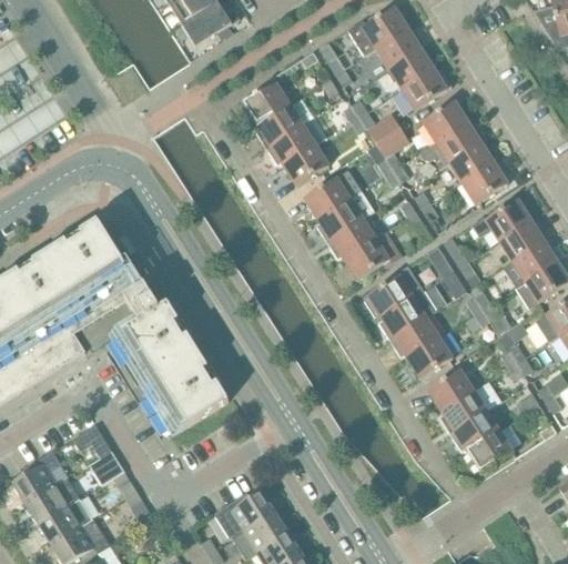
[(171,0),(168,2),(182,24),(217,1),(216,0),(171,0)]
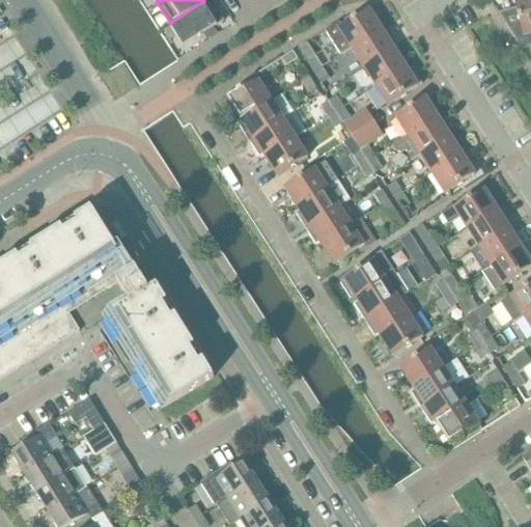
[(530,44),(530,0),(515,0),(516,4),(520,18),(506,22),(522,47),(530,44)]
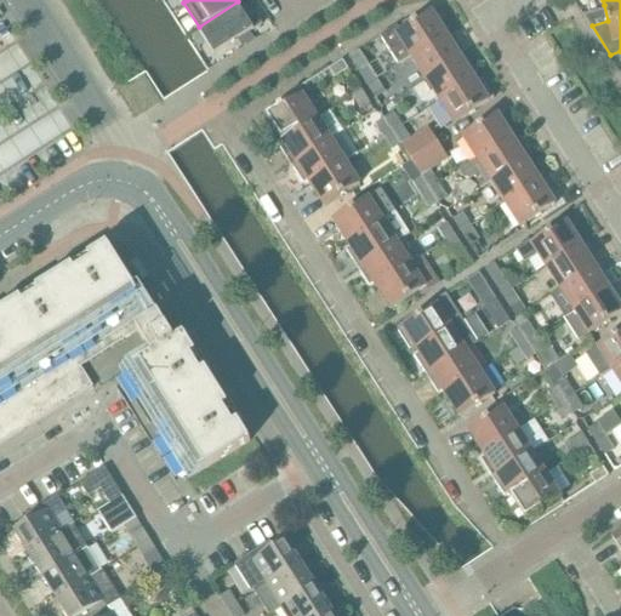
[(238,1),(199,27),(215,51),(262,20),(256,11),(248,16),(238,1)]
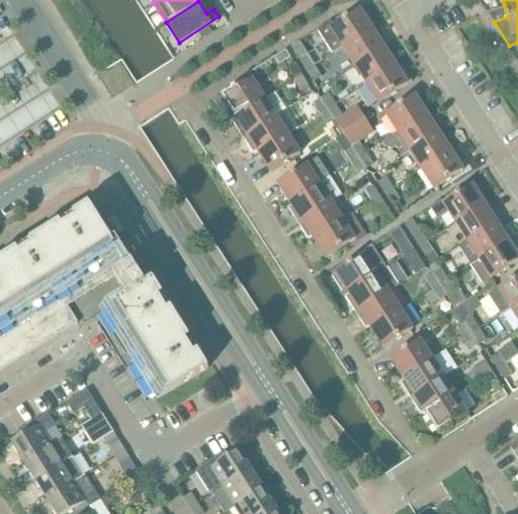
[(486,9),(494,21),(507,17),(504,4),(486,9)]
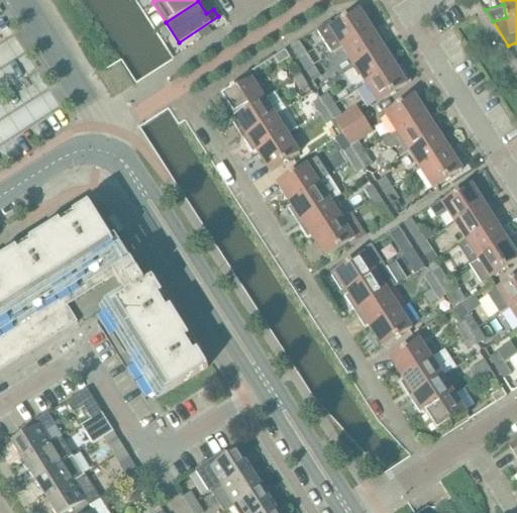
[(332,50),(342,43),(372,25),(359,6),(333,23),(330,18),(316,26),(332,50)]
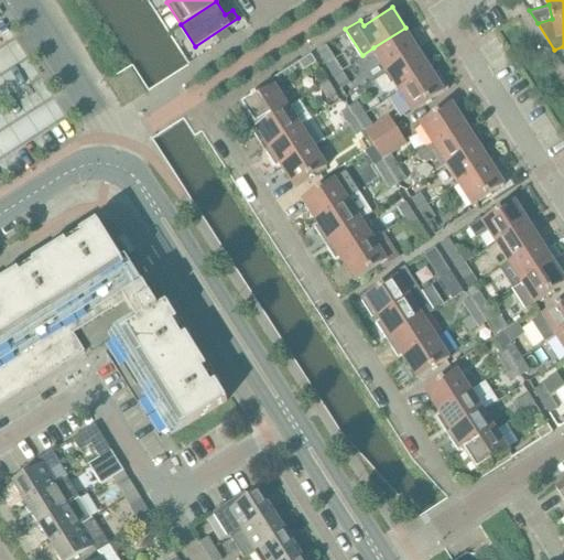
[(405,28),(373,47),(386,68),(422,45),(411,28),(408,31),(405,28)]
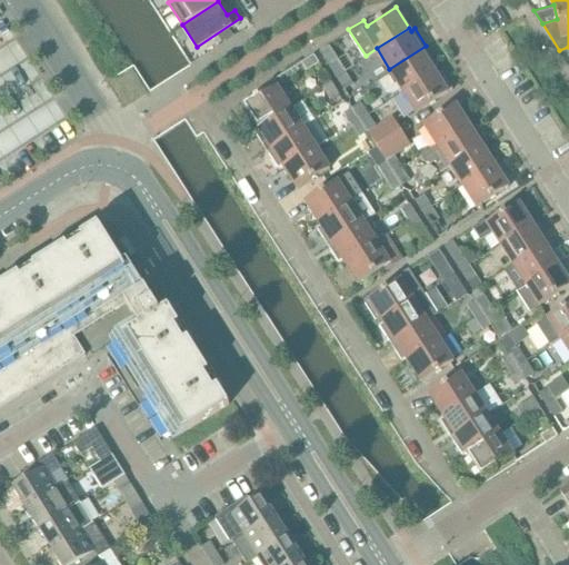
[(389,69),(402,89),(435,68),(433,65),(437,62),(426,46),(389,69)]
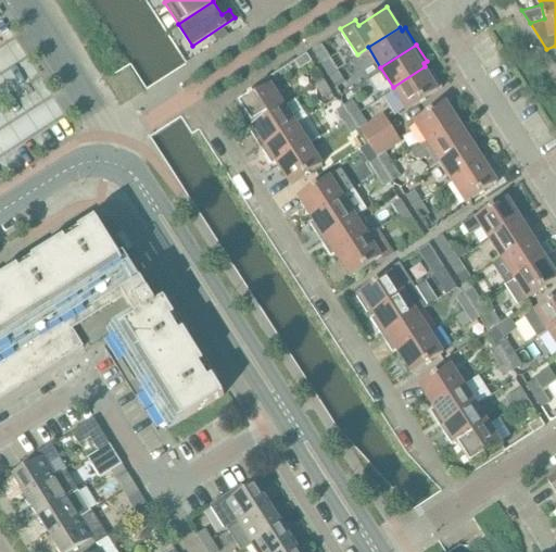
[(306,50),(294,58),(300,66),(312,59),(306,50)]
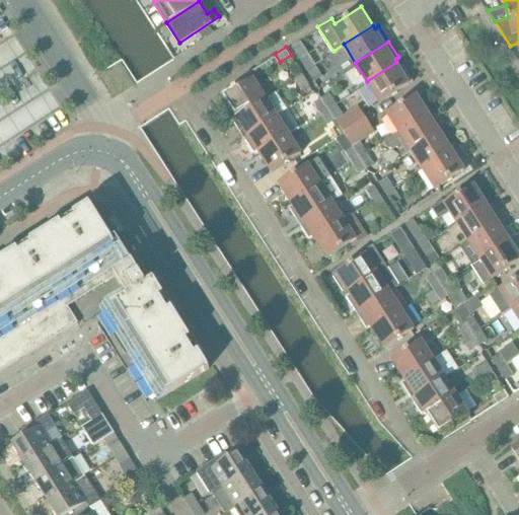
[(300,57),(307,68),(314,63),(307,53),(300,57)]
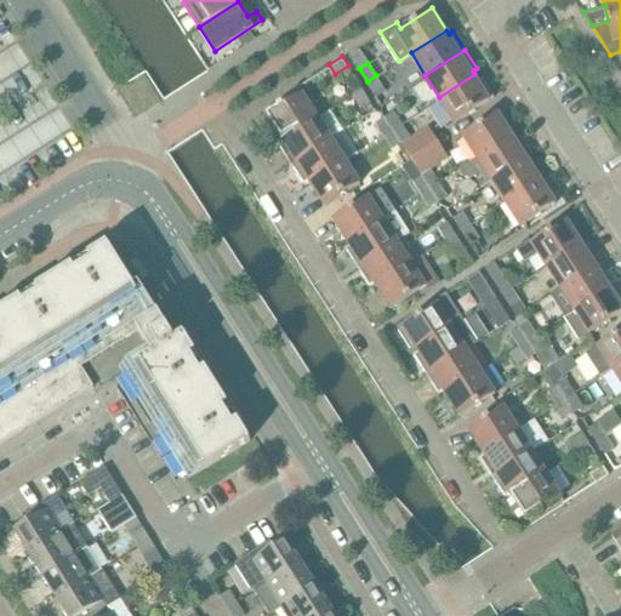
[(477,78),(474,74),(439,97),(454,120),(494,95),(482,75),(477,78)]
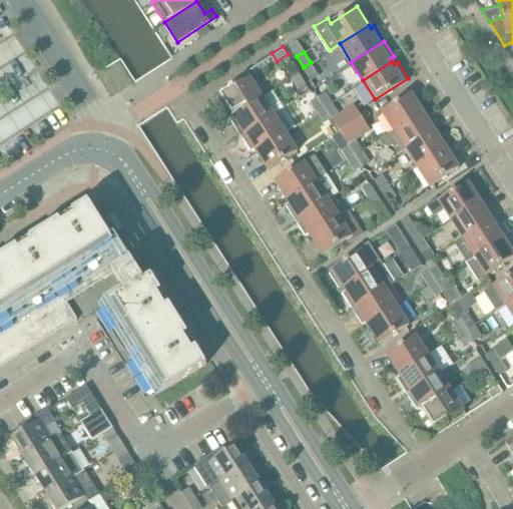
[(318,73),(311,62),(304,67),(310,77),(318,73)]
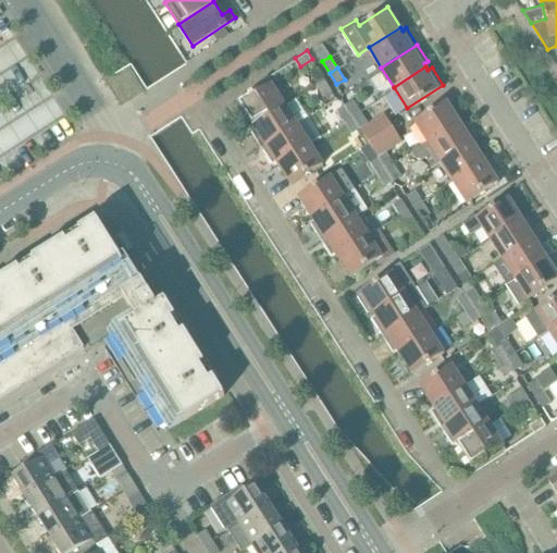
[(323,76),(316,82),(323,94),(331,88),(323,76)]
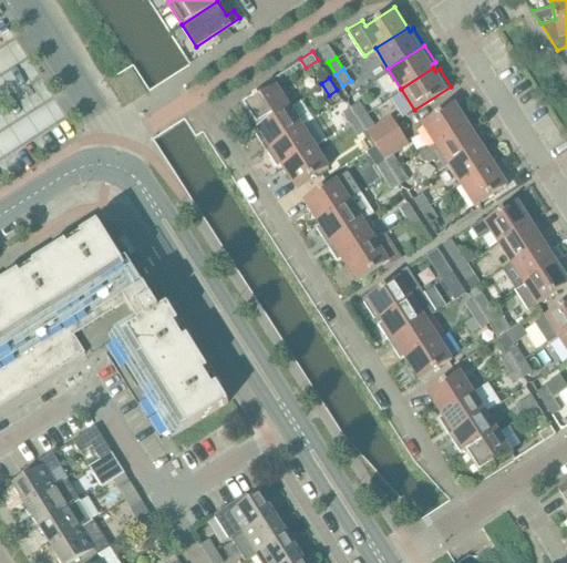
[(244,103),(257,124),(289,103),(276,82),(244,103)]
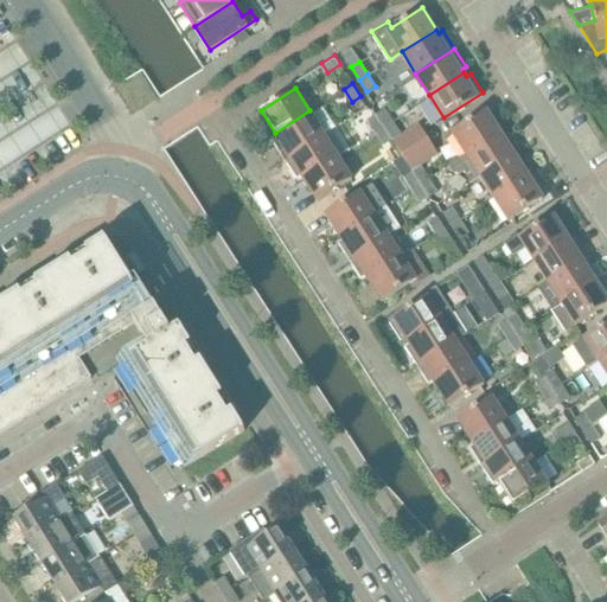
[(375,111),(383,125),(393,119),(384,107),(375,111)]
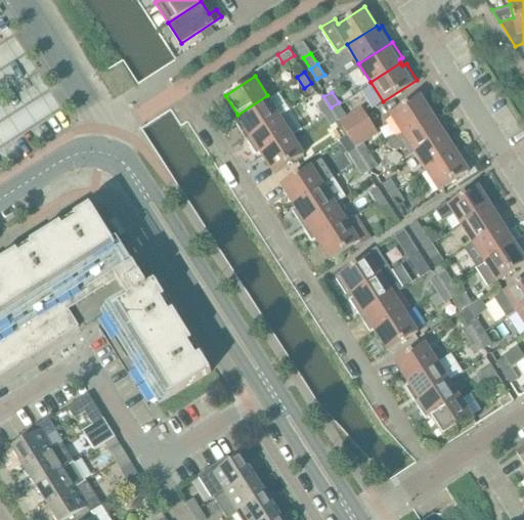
[(390,113),(402,131),(432,113),(420,93),(390,113)]
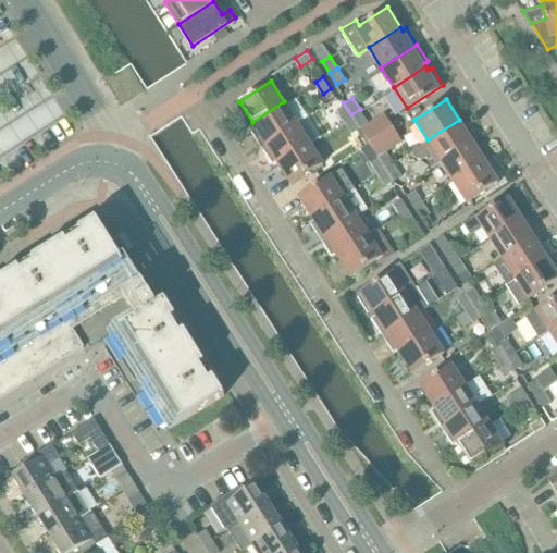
[(261,145),(297,121),(284,101),(252,122),(255,125),(250,127),(261,145)]
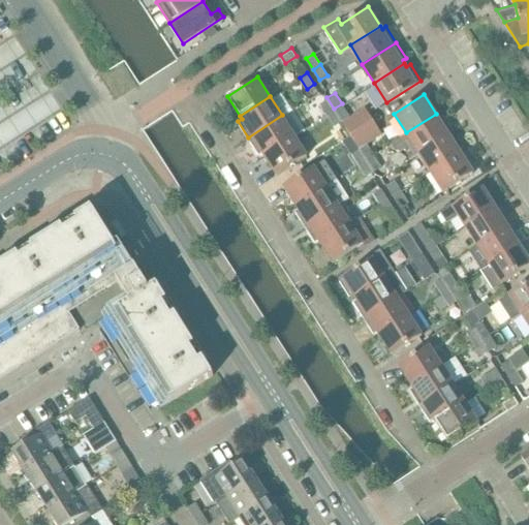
[(319,102),(327,114),(334,109),(327,97),(319,102)]
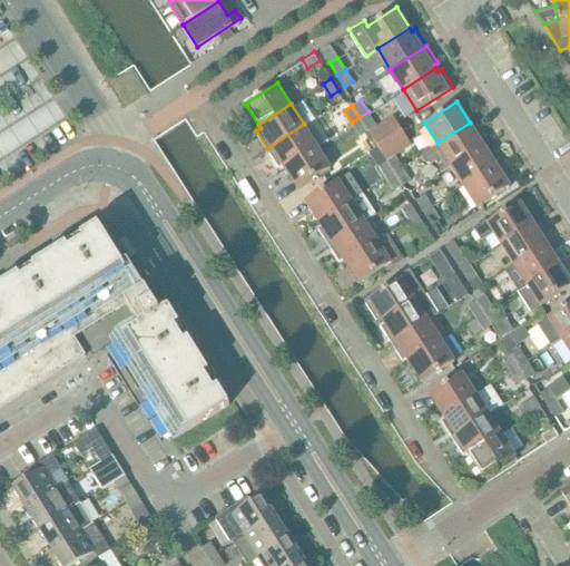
[(369,111),(360,117),(367,128),(377,144),(402,128),(393,115),(376,126),(369,111)]
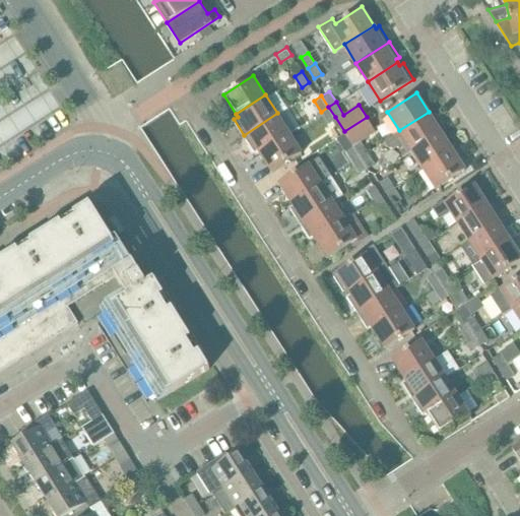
[(335,117),(328,107),(321,112),(328,122),(335,117)]
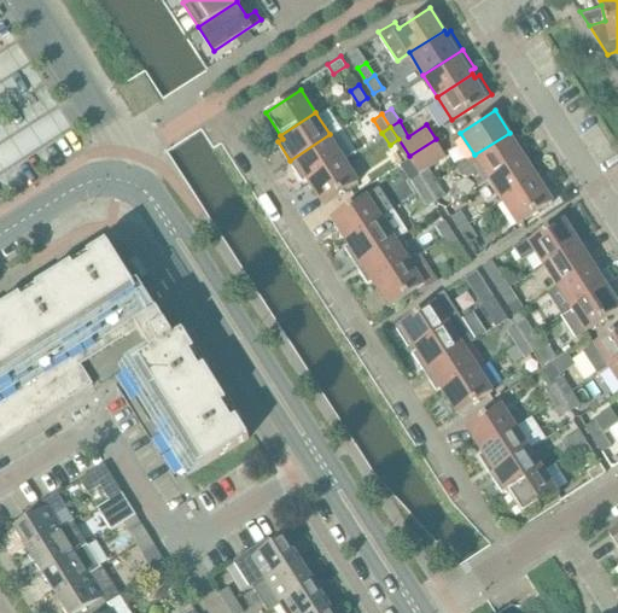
[(509,133),(474,155),(458,165),(462,171),(467,173),(474,169),(482,180),(479,181),(479,182),(489,177),(529,151),(517,133),(512,135),(509,133)]
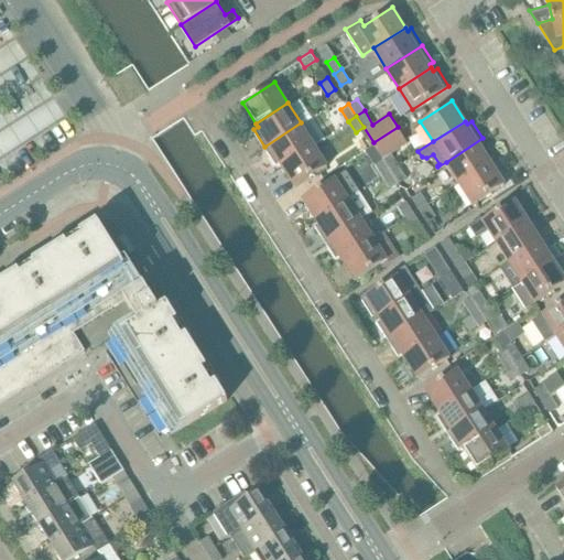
[(279,161),(281,163),(313,143),(301,122),(264,147),(275,163),(279,161)]
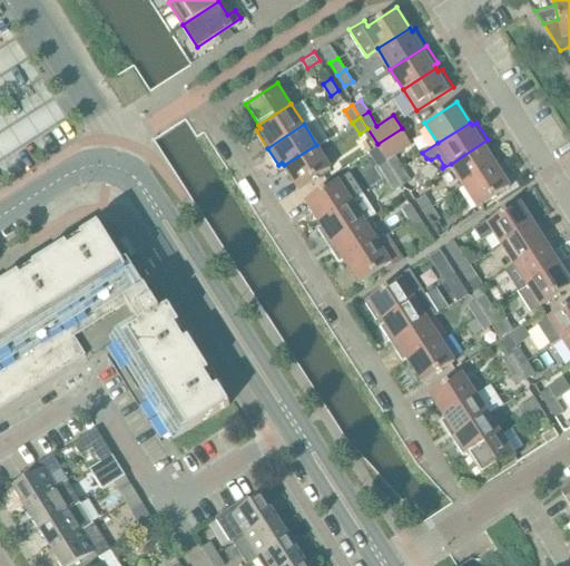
[(387,158),(394,171),(402,165),(394,152),(410,142),(402,128),(377,144),(387,158)]
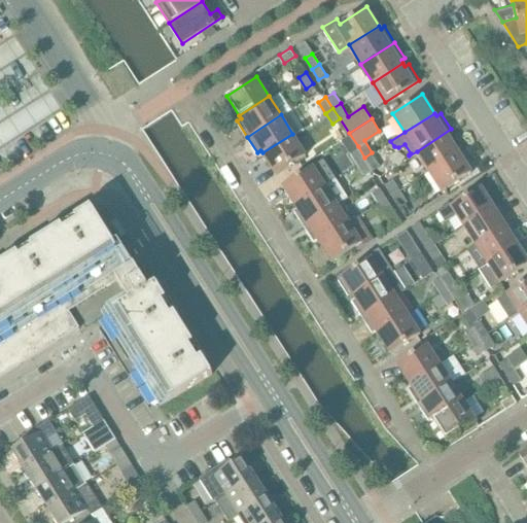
[(417,151),(428,169),(459,150),(457,147),(461,145),(451,129),(417,151)]
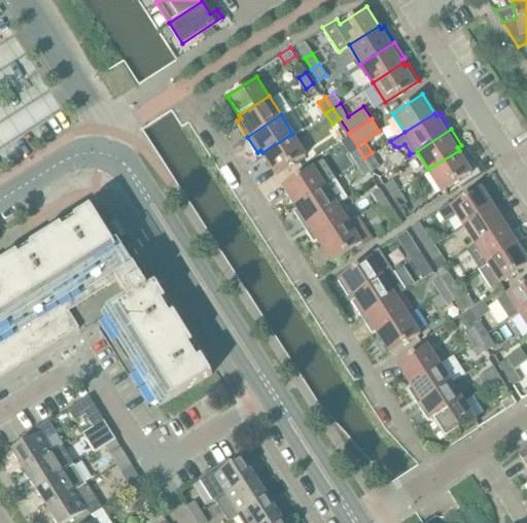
[(306,153),(292,134),(262,152),(275,172),(306,153)]
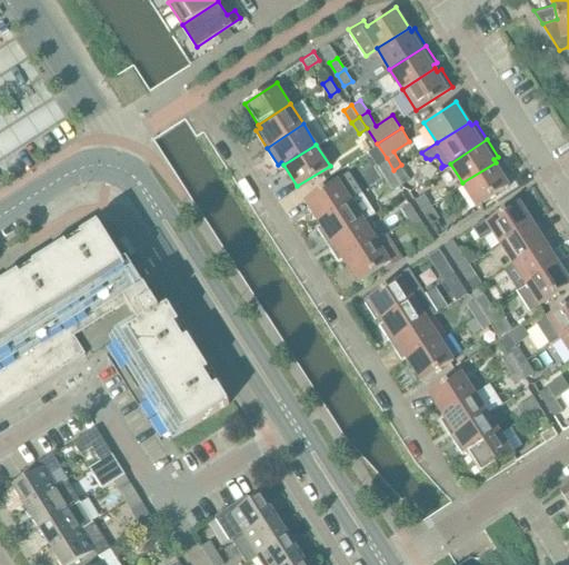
[(378,164),(386,176),(393,170),(387,158),(378,164)]
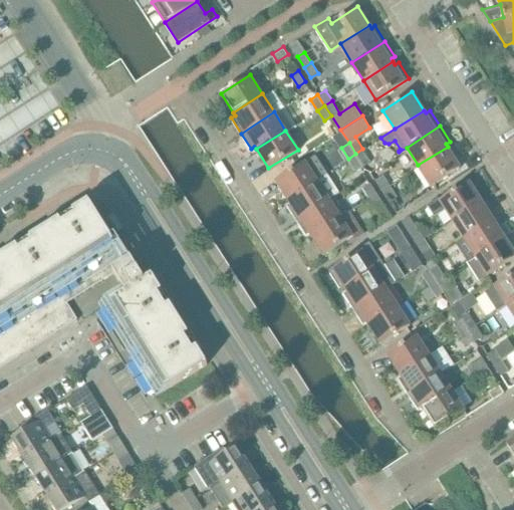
[(460,166),(448,147),(418,165),(430,185),(460,166)]
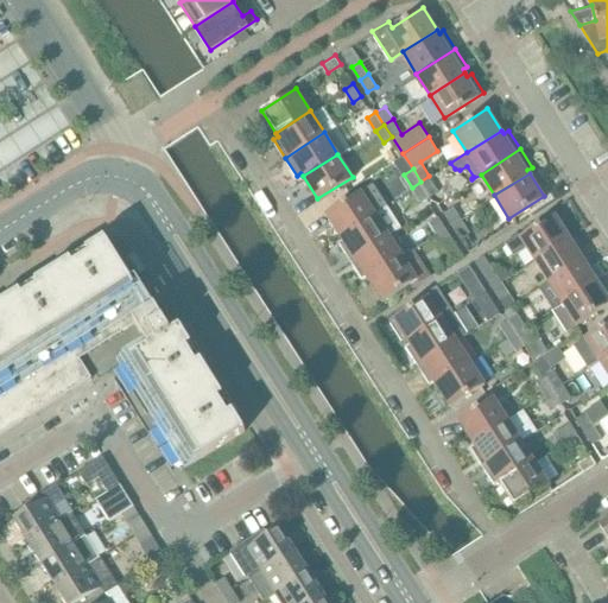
[(429,176),(420,182),(429,195),(437,189),(429,176)]
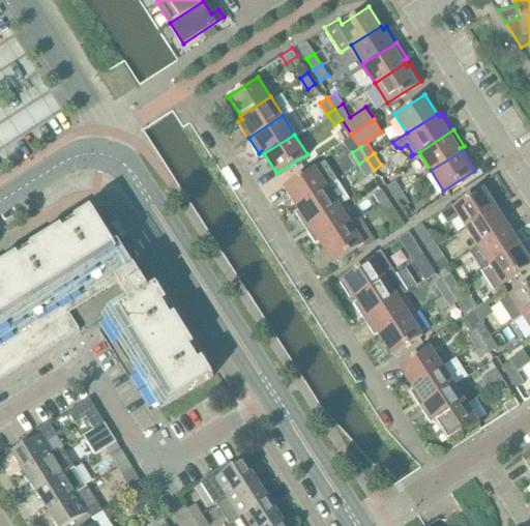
[(284,184),(296,204),(337,178),(325,158),(315,165),(284,184)]
